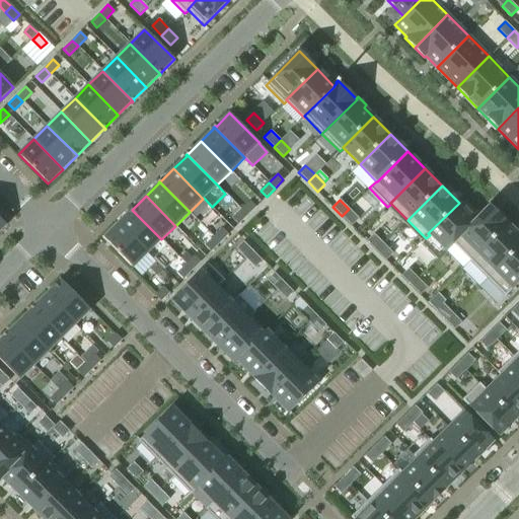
[(249,201),(241,210),(247,216),(255,207),(249,201)]
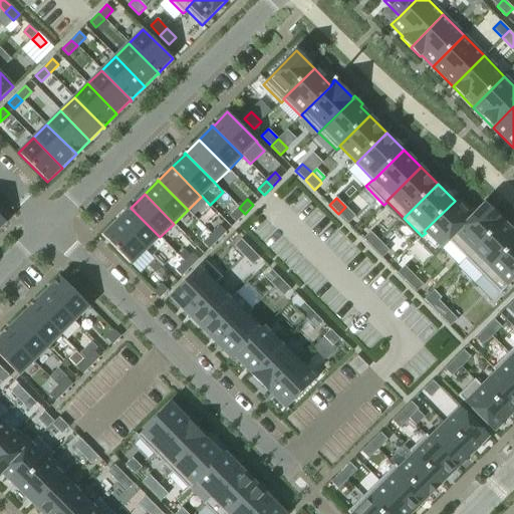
[(455,201),(424,231),(426,233),(442,250),(450,243),(449,241),(472,219),(471,218),(455,201)]
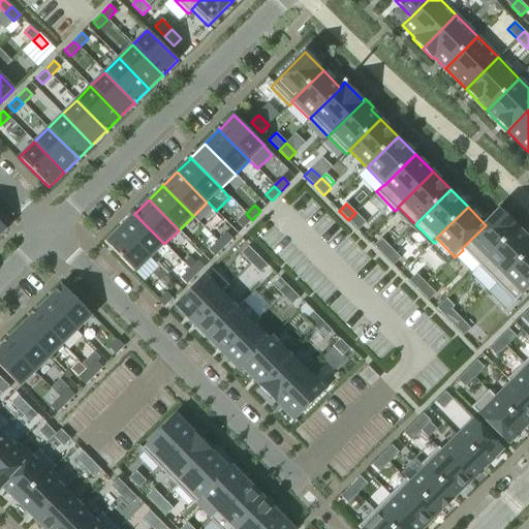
[(486,225),(462,248),(463,250),(479,267),(518,228),(499,210),(491,218),(485,224),(486,225)]
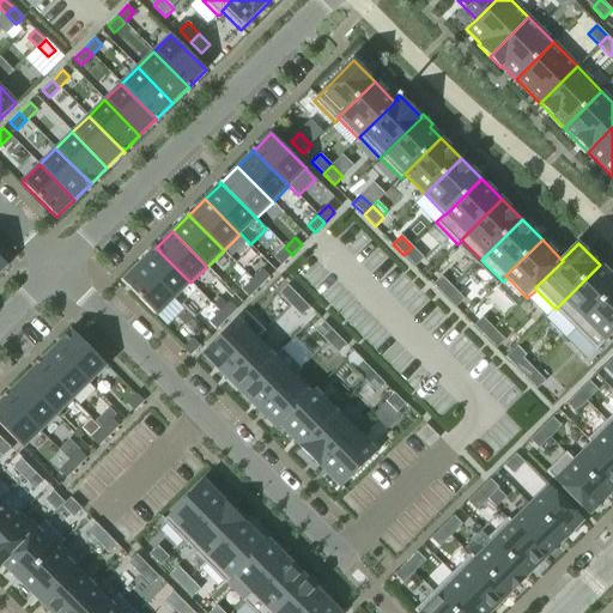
[(412,247),(404,255),(416,267),(424,259),(412,247)]
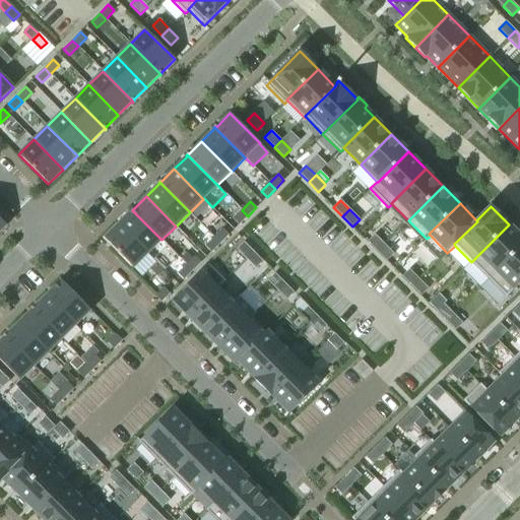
[(132,210),(119,223),(148,254),(161,240),(132,210)]
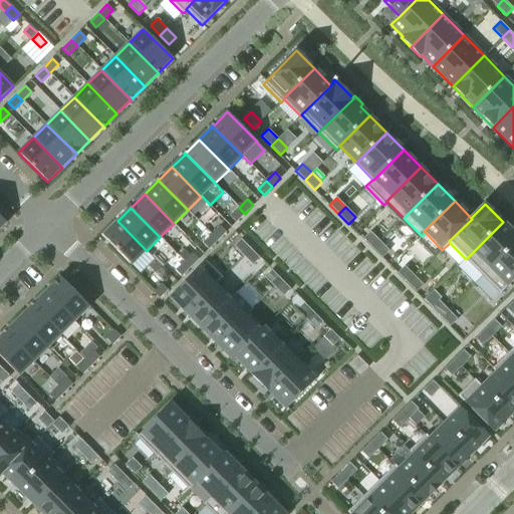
[(239,208),(230,216),(236,222),(245,214),(239,208)]
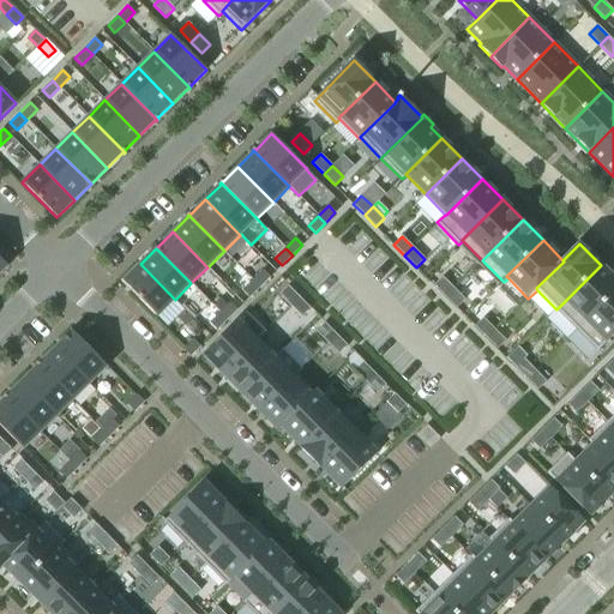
[(140,264),(122,281),(157,317),(175,300),(140,264)]
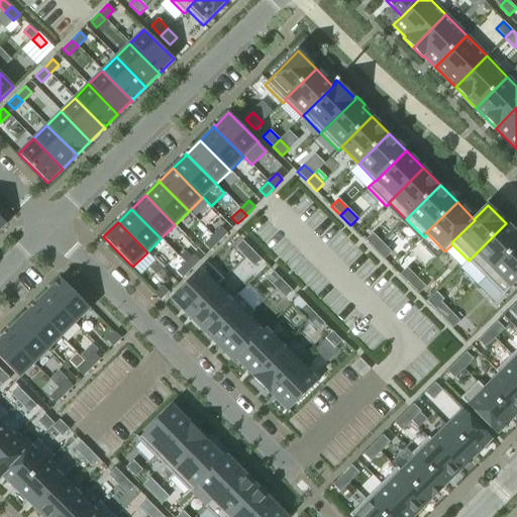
[(516,234),(506,223),(469,261),(485,278),(516,245),(516,234)]
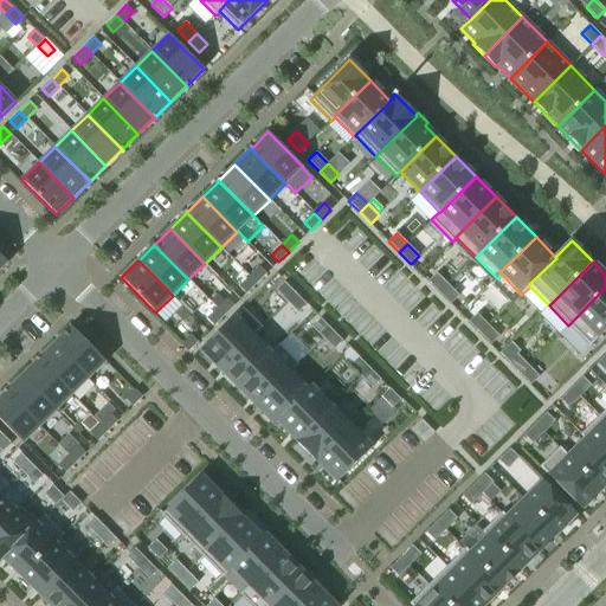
[(259,266),(250,277),(256,284),(266,274),(259,266)]
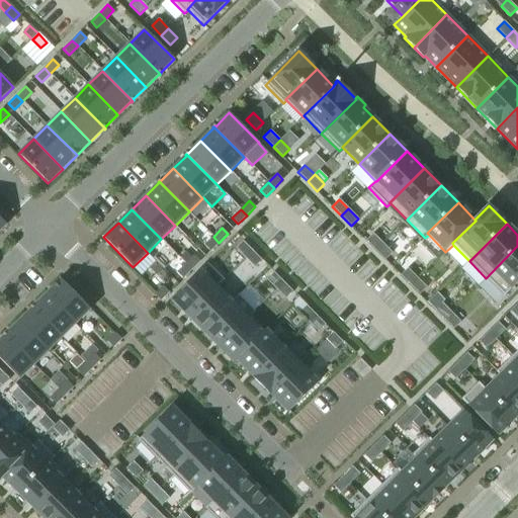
[(373,234),(366,241),(375,250),(382,243),(373,234)]
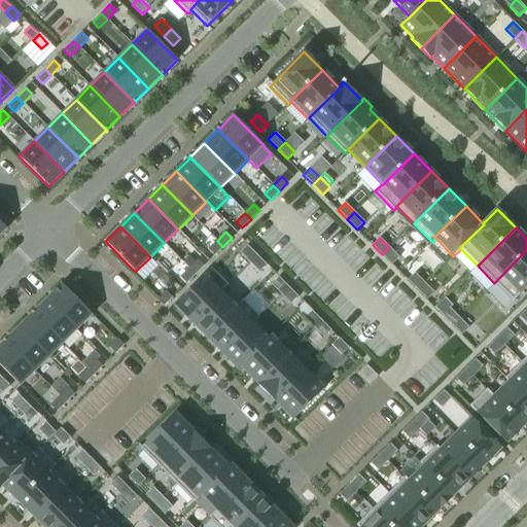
[(217,241),(208,249),(214,255),(222,247),(217,241)]
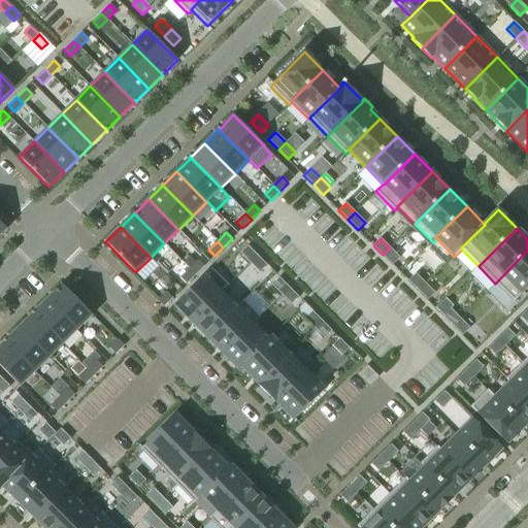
[(248,246),(240,254),(250,263),(257,256),(248,246)]
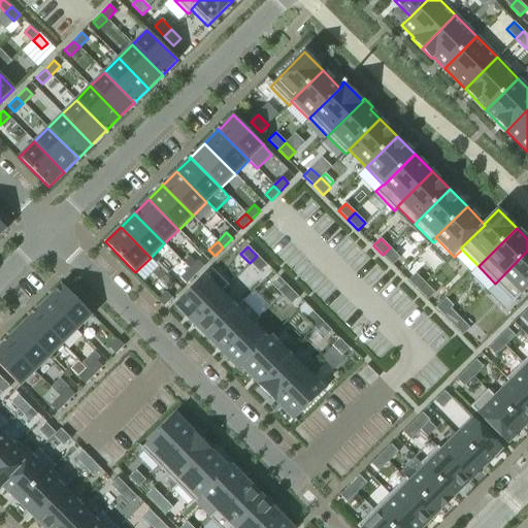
[(390,248),(383,255),(392,265),(400,258),(390,248)]
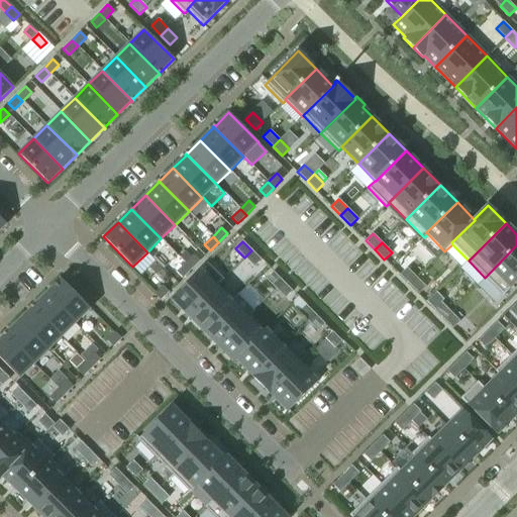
[(516,245),(485,278),(504,296),(516,282),(516,245)]
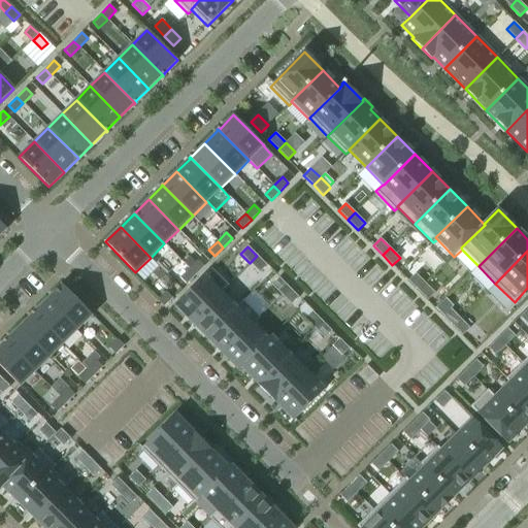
[(257,256),(250,263),(260,272),(267,265),(257,256)]
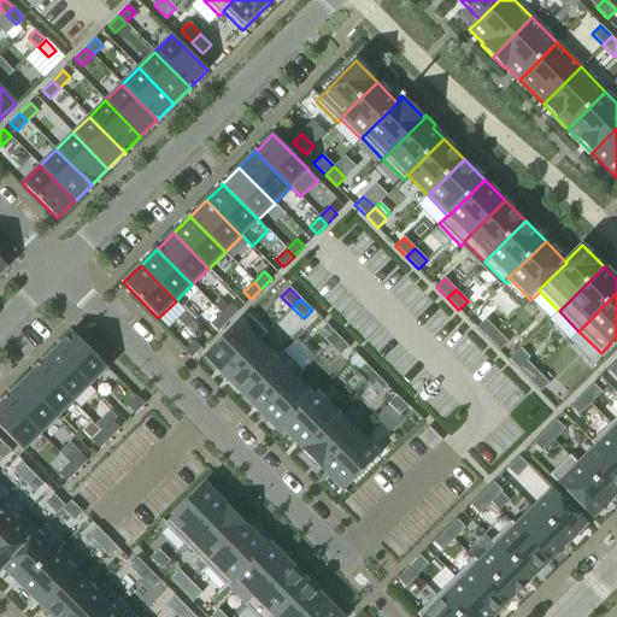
[(231,304),(221,315),(228,322),(239,311),(231,304)]
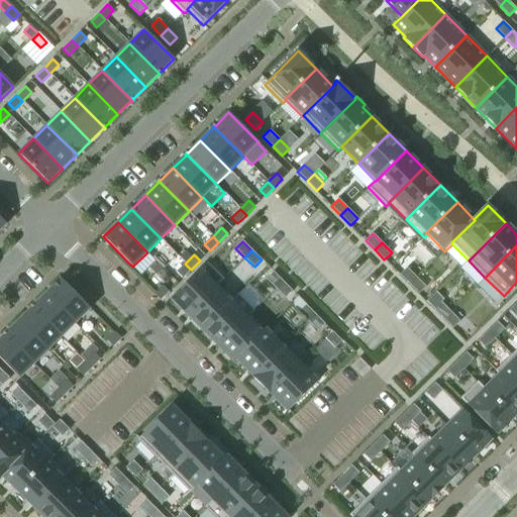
[(207,263),(171,299),(186,315),(216,286),(217,287),(223,280),(207,263)]
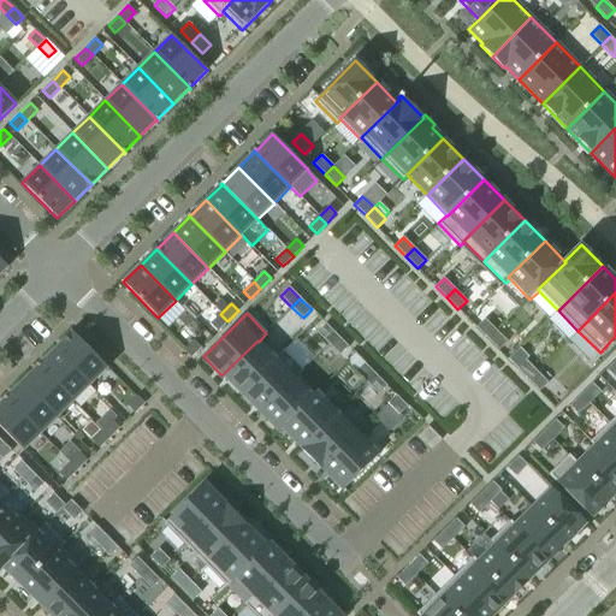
[(220,314),(211,324),(218,331),(227,321),(220,314)]
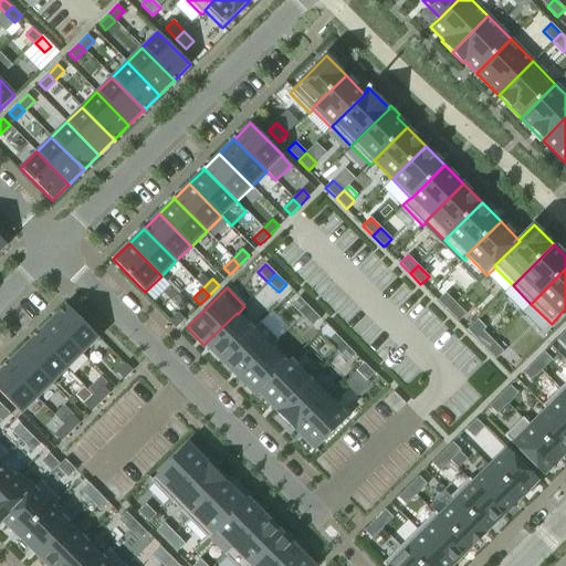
[(446,293),(438,301),(448,312),(456,303),(446,293)]
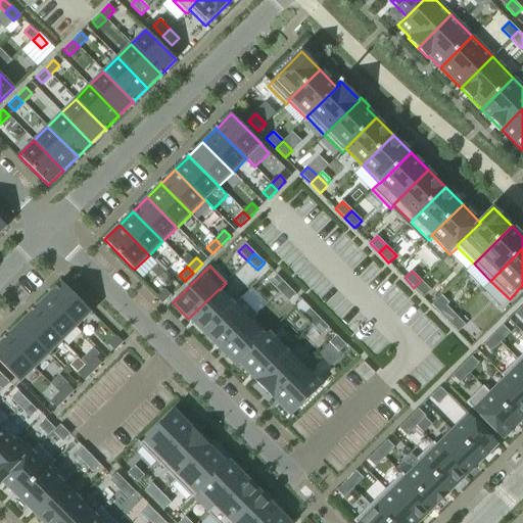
[(276,275),(269,282),(279,292),(286,285),(276,275)]
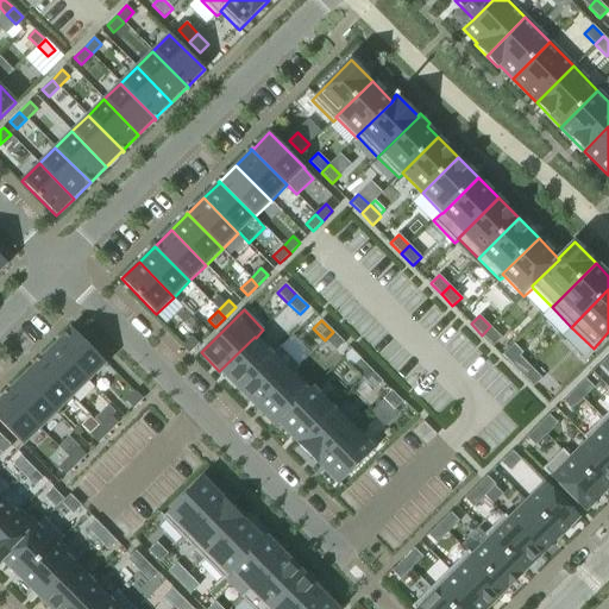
[(490,326),(482,336),(493,346),(502,338),(490,326)]
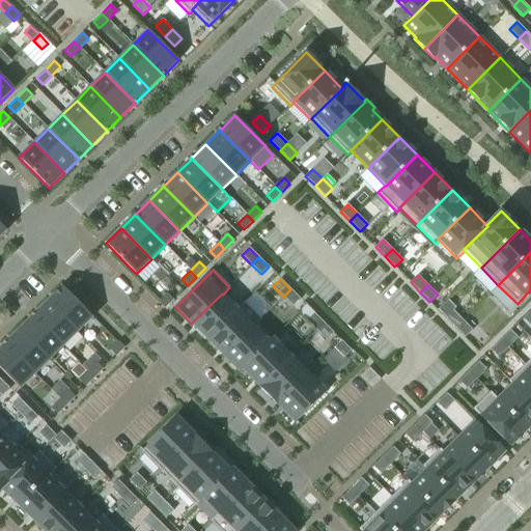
[(62,286),(47,302),(78,332),(92,317),(62,286)]
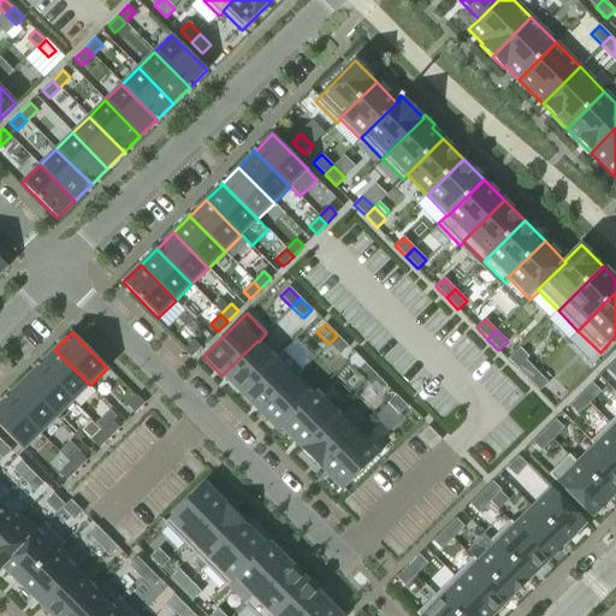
[(337,336),(329,344),(339,355),(348,347),(337,336)]
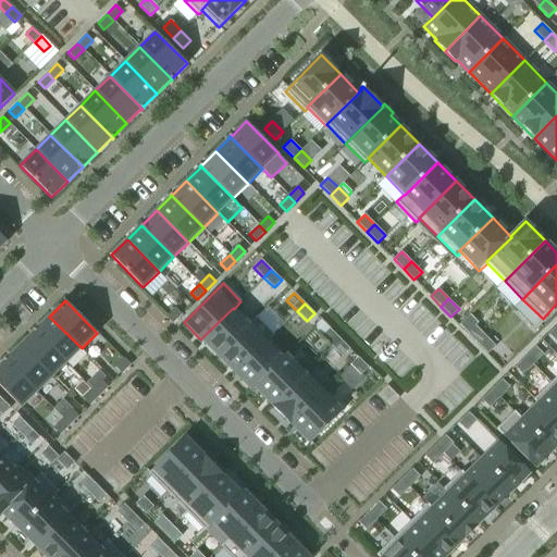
[(175,308),(166,317),(172,323),(182,314),(175,308)]
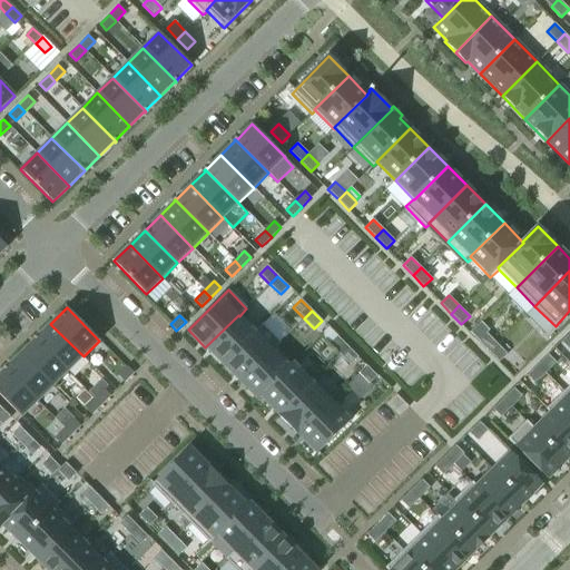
[(238,315),(205,347),(223,364),(255,332),(254,332),(239,316),(238,315)]
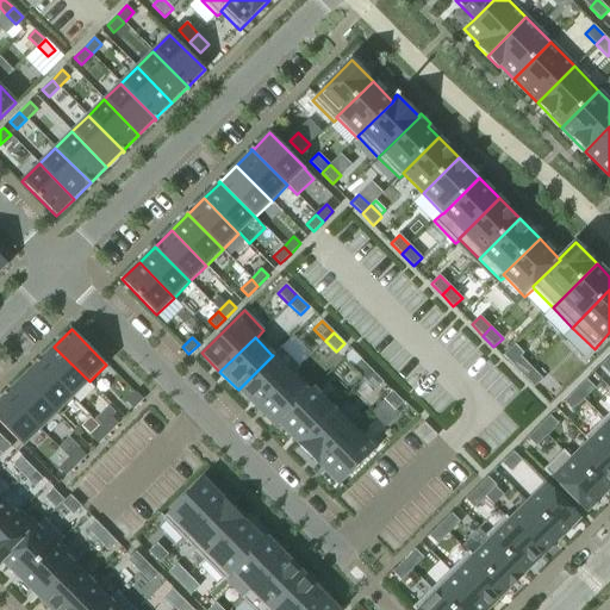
[(38,360),(37,361),(73,397),(89,381),(54,347),(39,361),(38,360)]
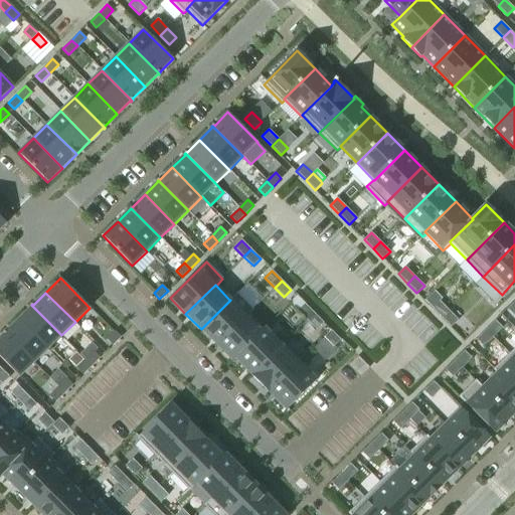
[(230,300),(201,329),(216,345),(245,316),(246,316),(253,310),(236,293),(229,300),(230,300)]
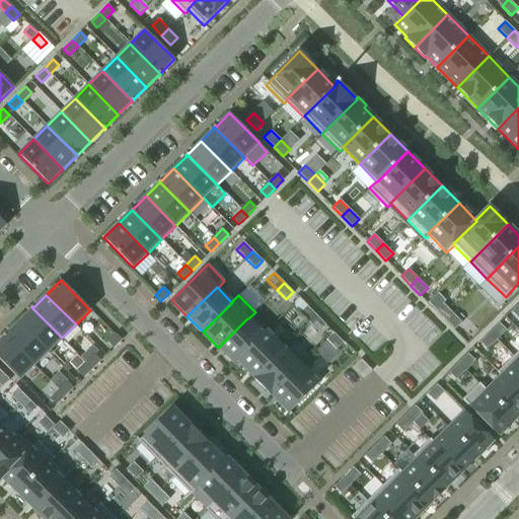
[(443,303),(436,310),(445,320),(452,313),(443,303)]
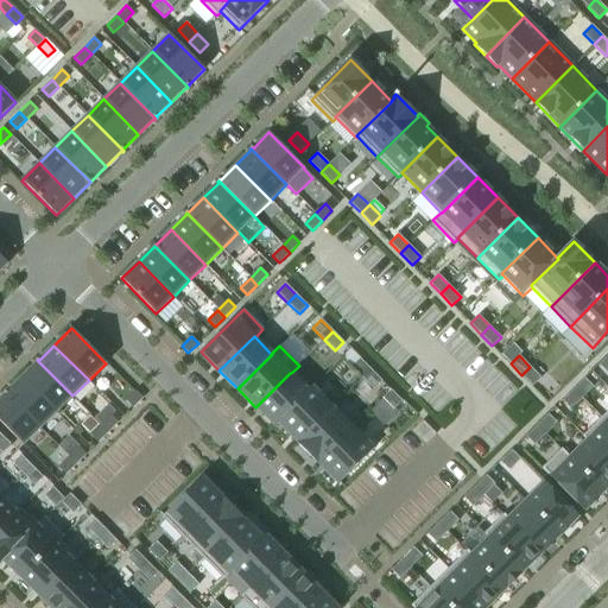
[(360,359),(352,367),(362,378),(371,369),(360,359)]
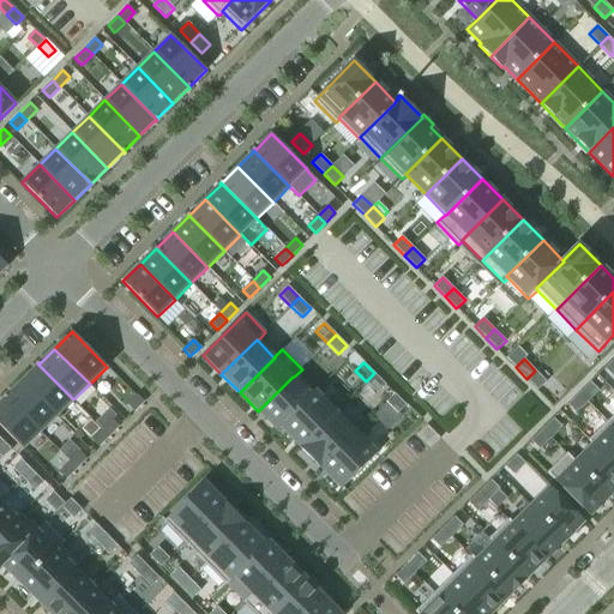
[(37,366),(22,381),(56,416),(73,399),(37,363),(36,365),(37,366)]
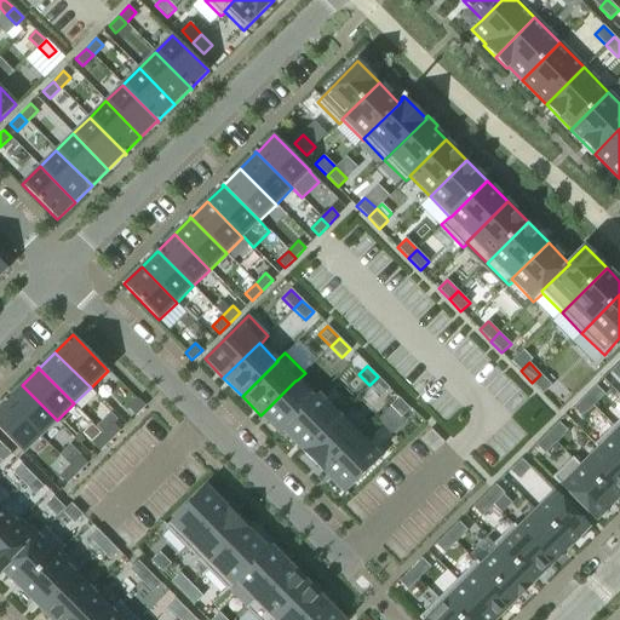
[(540,374),(532,383),(543,394),(551,385),(540,374)]
